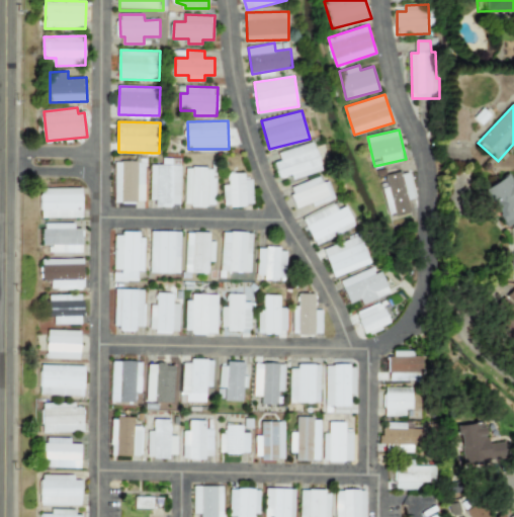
[(323,170),(315,142),(279,152),(281,160),(275,162),(280,177),(292,174),(293,178),(323,170)]
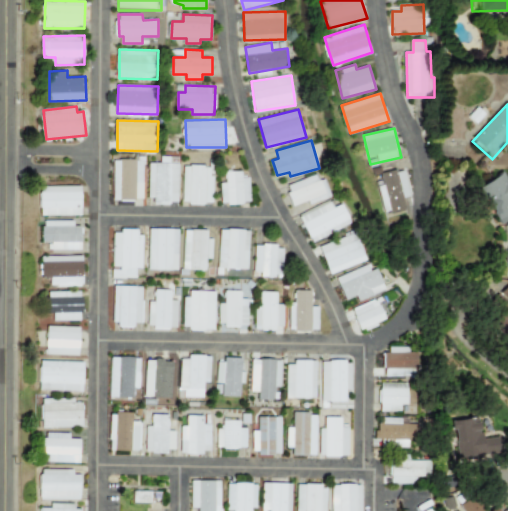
[(151,202),(180,203),(180,163),(152,162),(151,202)]
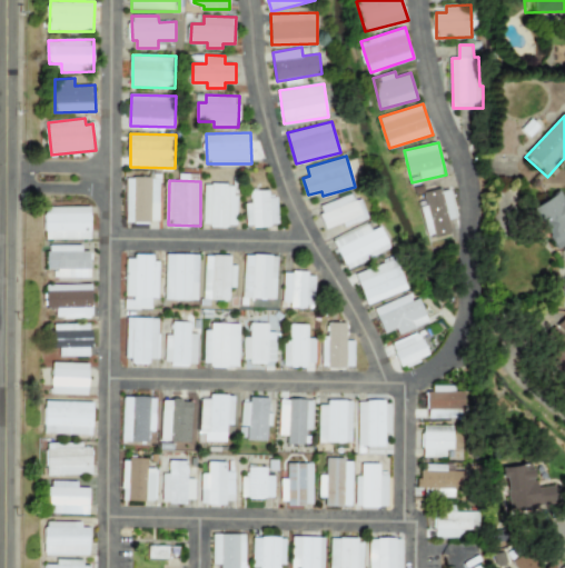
[(206,183),(205,226),(238,226),(238,185),(206,183)]
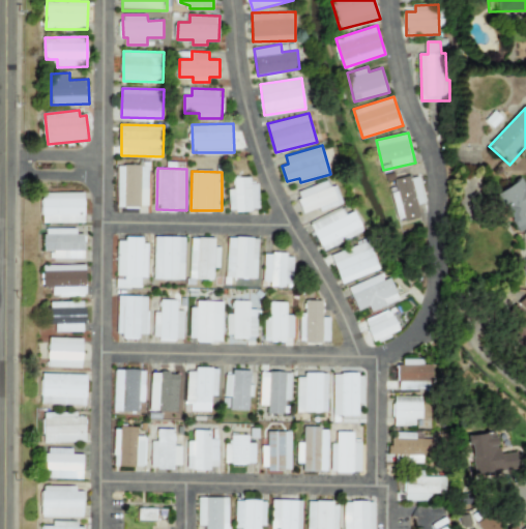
[(400,221),(422,215),(420,204),(428,202),(421,174),(396,179),(399,190),(393,193),(400,221)]
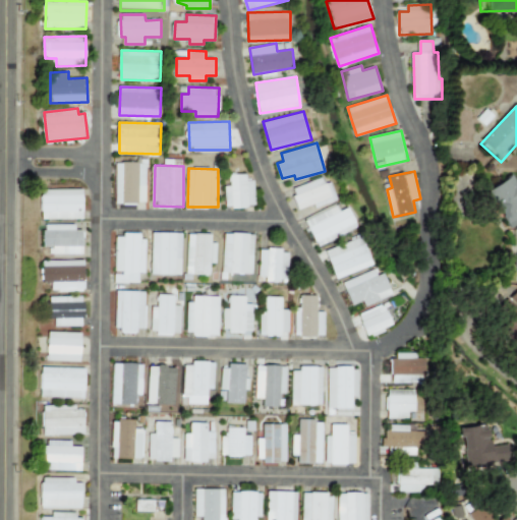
[(255,180),(247,180),(247,173),(230,174),(231,185),(226,185),(227,207),(256,206),(255,180)]
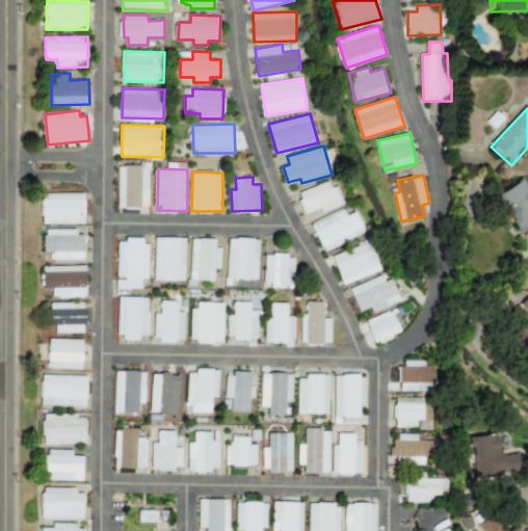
[(521,233),(527,229),(527,179),(501,192),(521,233)]
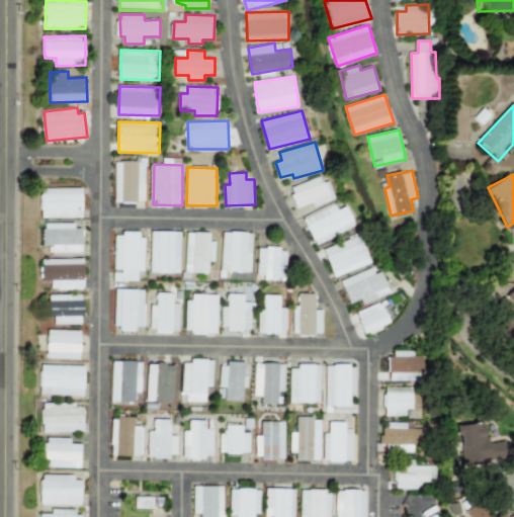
[(290,186),(296,207),(313,202),(314,205),(334,199),(327,175),(290,186)]
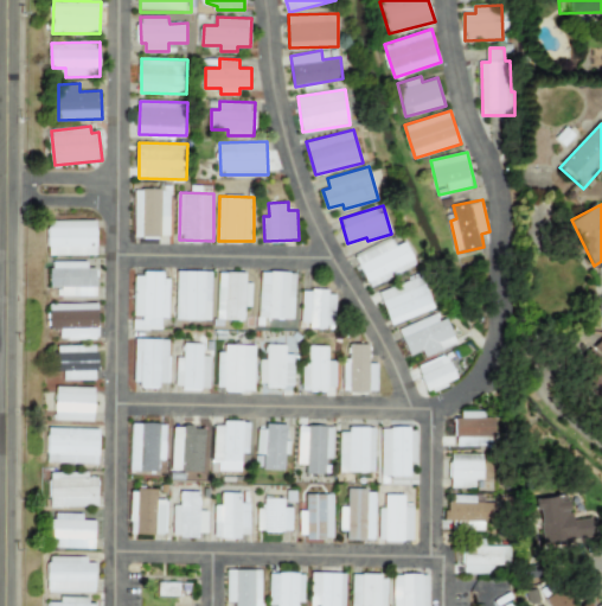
[(97,219),(49,219),(50,255),(97,254),(97,219)]
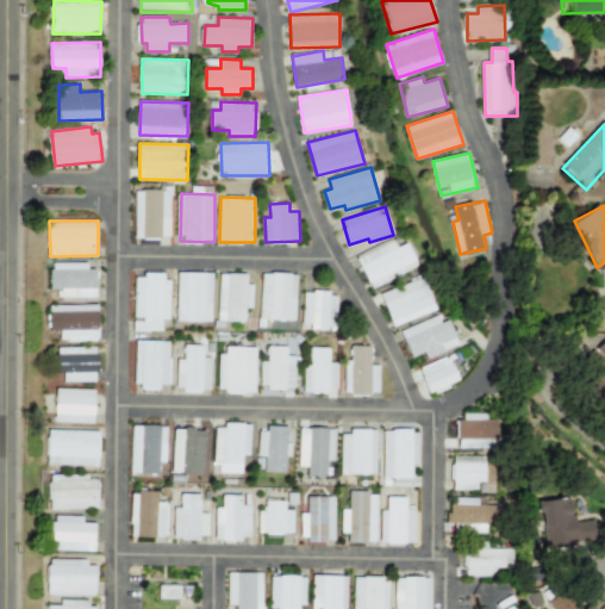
[(409,242),(398,247),(394,238),(357,256),(372,287),(419,266),(409,242)]
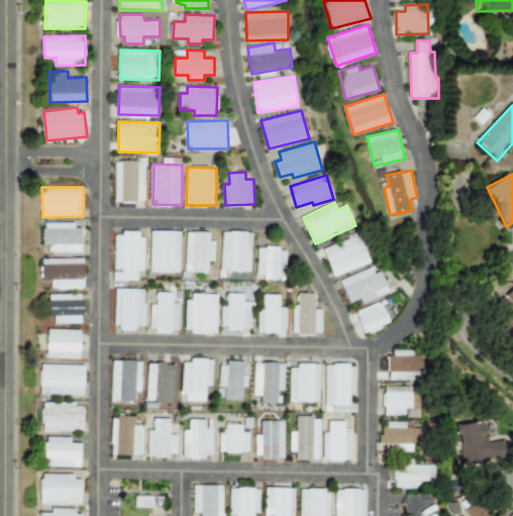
[(83,223),(44,223),(44,243),(52,243),(52,251),(83,251),(83,223)]
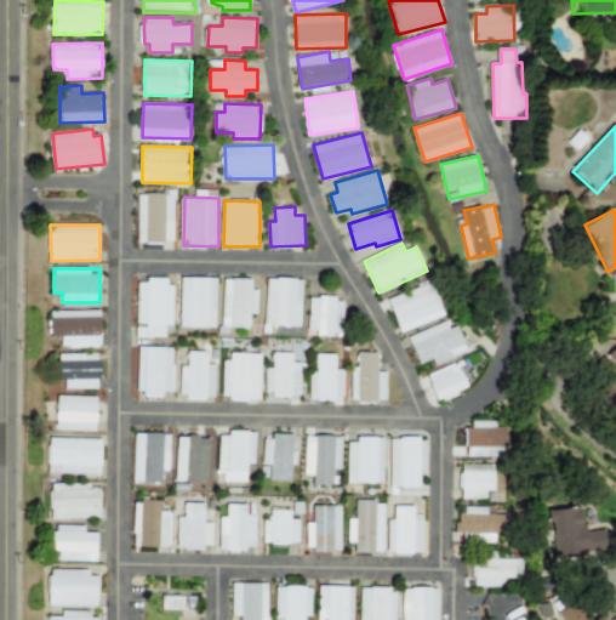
[(218,326),(218,277),(183,277),(182,326),(218,326)]
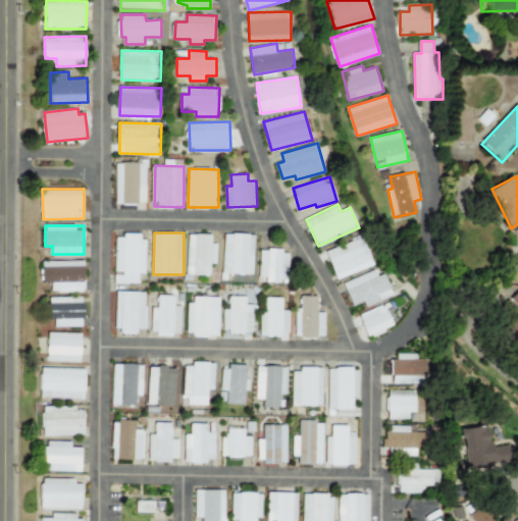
[(255,273),(256,233),(226,232),(225,272),(255,273)]
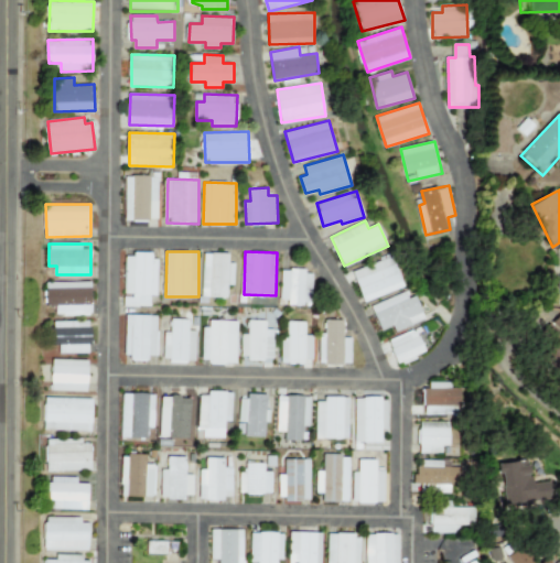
[(158,253),(127,252),(126,305),(152,305),(152,294),(157,294),(158,253)]
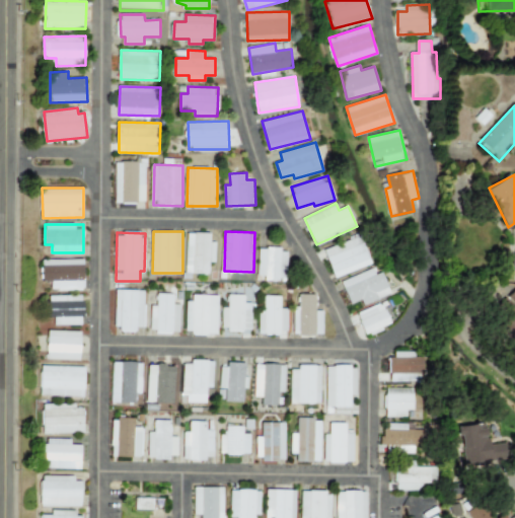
[(188,273),(211,273),(211,261),(217,262),(217,241),(212,241),(212,232),(189,232),(188,273)]
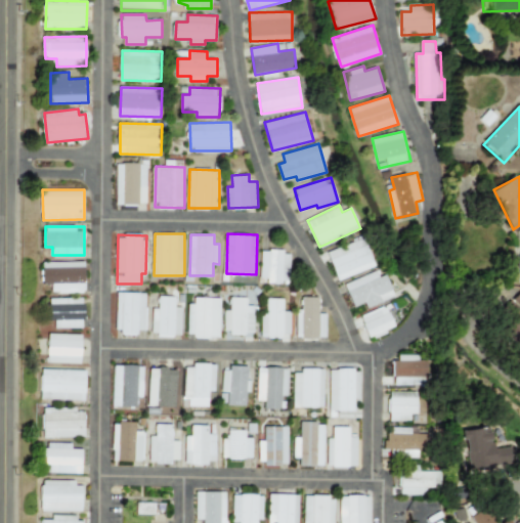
[(376,266),(365,236),(329,250),(338,279),(376,266)]
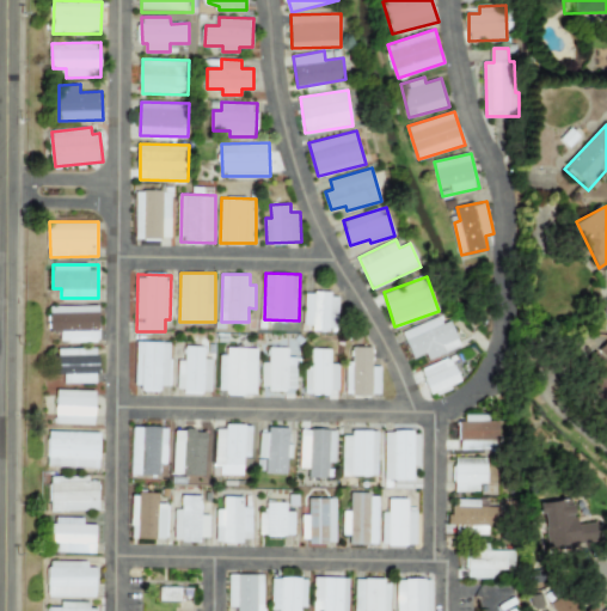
[(306,328),(339,329),(341,293),(307,292),(306,328)]
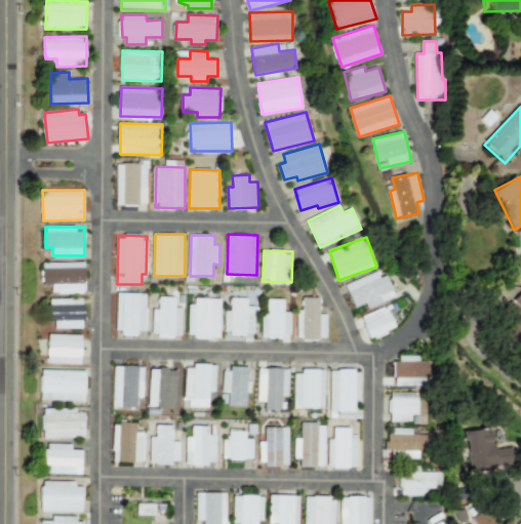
[(86,263),(44,262),(44,284),(53,284),(53,291),(85,292),(86,263)]
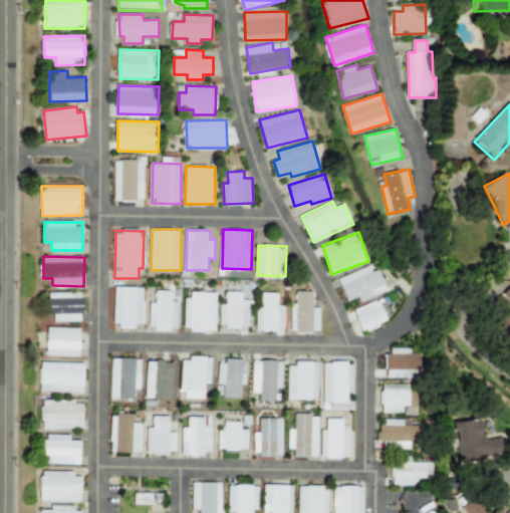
[(361,301),(389,290),(379,269),(373,271),(370,265),(339,278),(348,300),(359,296),(361,301)]
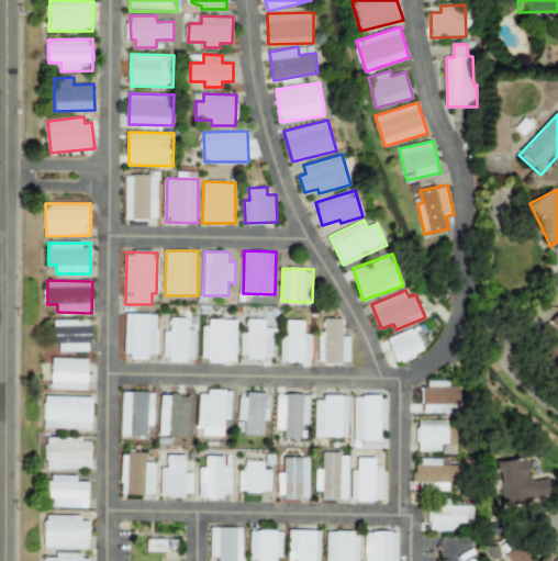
[(158,314),(126,313),(125,357),(149,357),(149,354),(157,354),(158,314)]
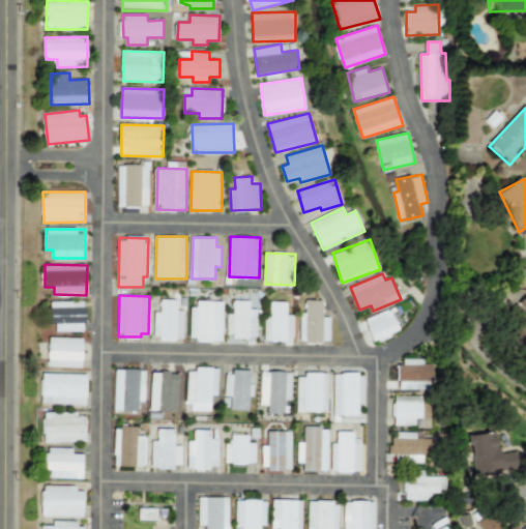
[(155,312),(154,339),(184,340),(185,310),(179,310),(179,299),(162,299),(162,312),(155,312)]
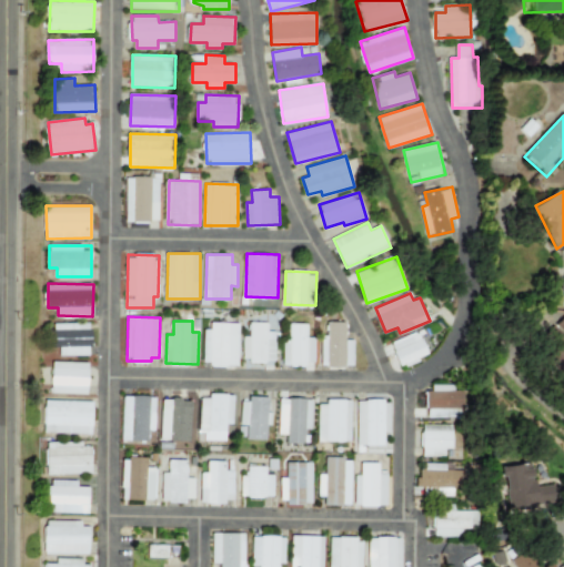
[(207,364),(240,365),(240,322),(207,322),(207,364)]
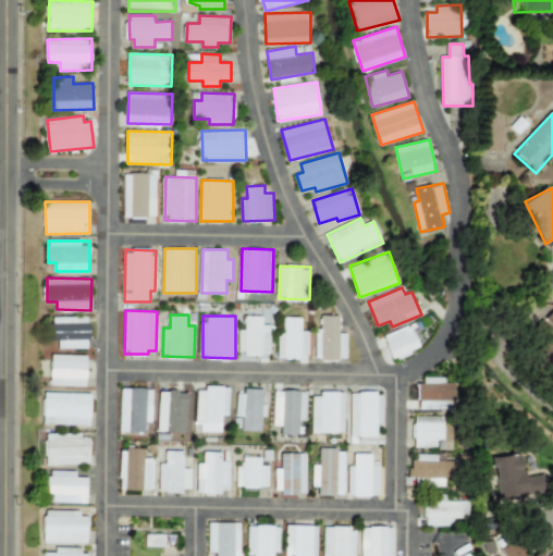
[(272,324),(263,324),(263,316),(246,316),(246,330),(241,330),(241,354),(271,354),(272,324)]
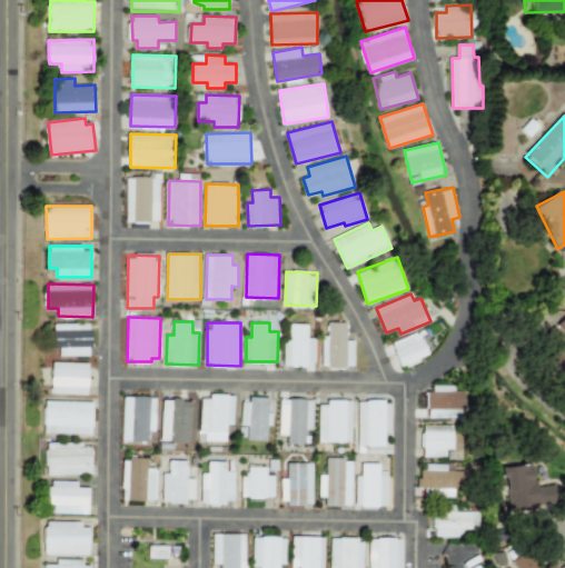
[(92,355),(91,324),(56,324),(56,347),(61,346),(61,356),(92,355)]
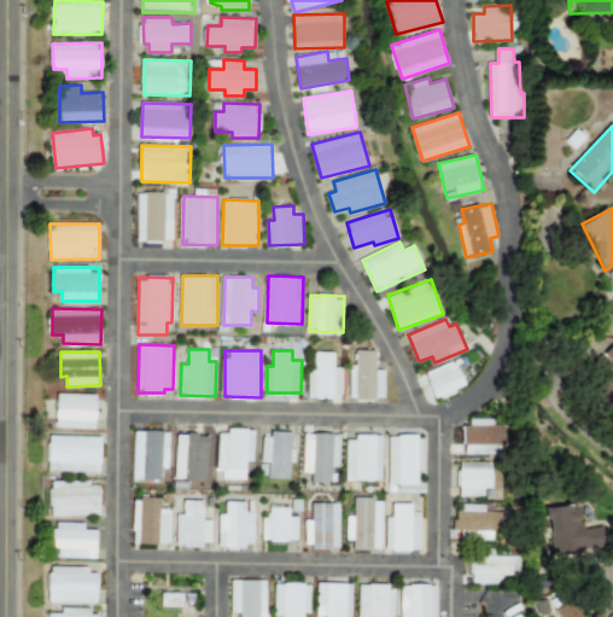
[(344,366),(336,366),(336,351),(316,351),(316,371),(310,371),(310,396),(344,397),(344,366)]
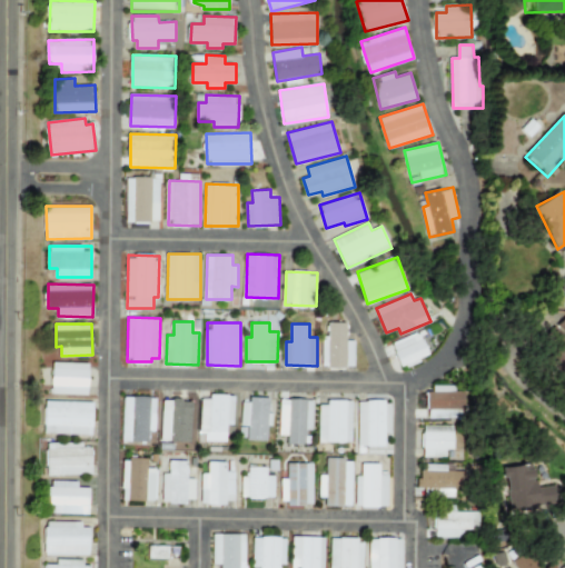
[(430,356),(422,332),(393,342),(402,367),(430,356)]
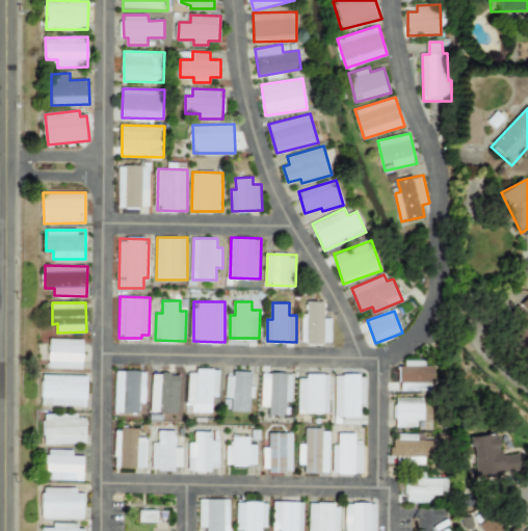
[(84,339),(50,338),(49,368),(83,368),(84,339)]
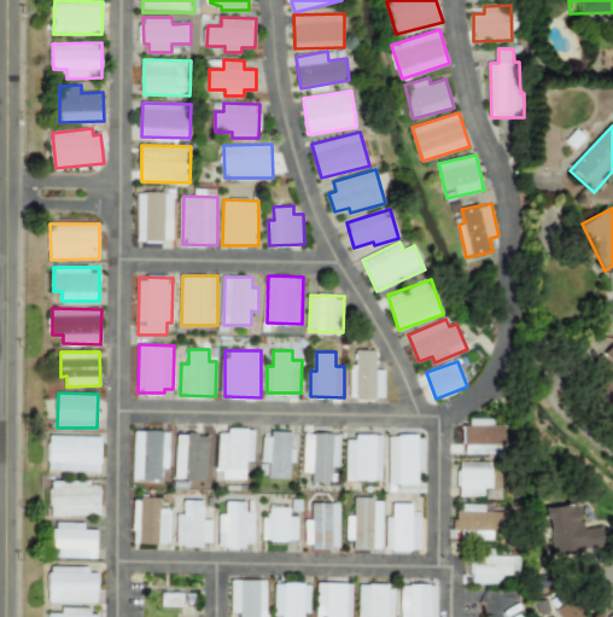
[(466,453),(505,454),(505,424),(494,424),(494,418),(467,418),(466,453)]
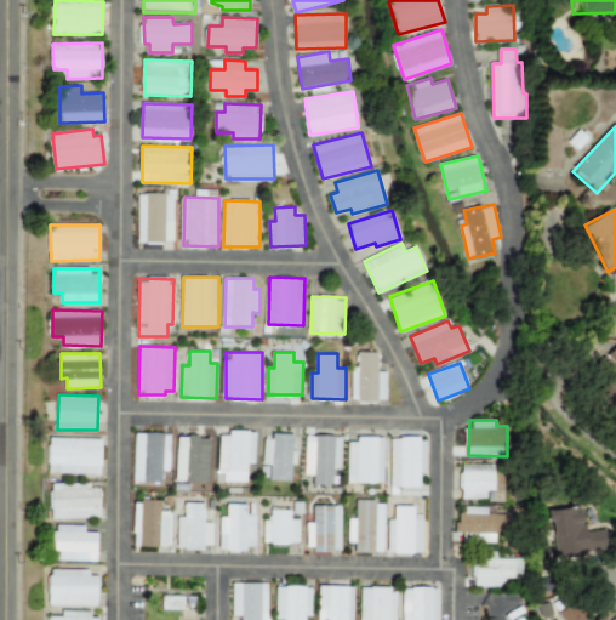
[(257,462),(257,432),(222,431),(221,471),(228,471),(228,481),(250,481),(250,462),(257,462)]
